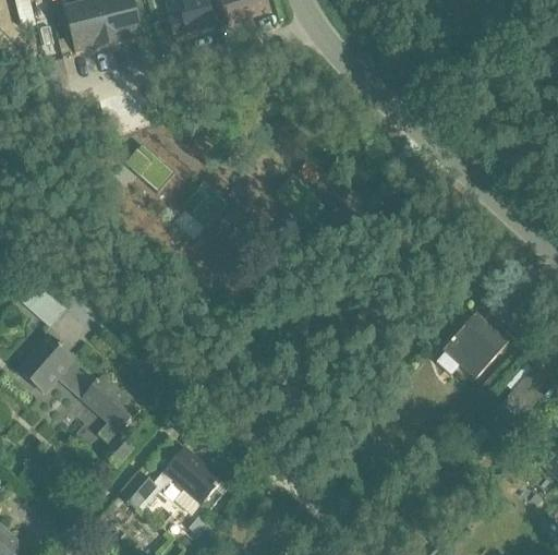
[(94,50),(109,47),(97,0),(81,0),(82,1),(63,7),(75,53),(94,48),(94,50)]
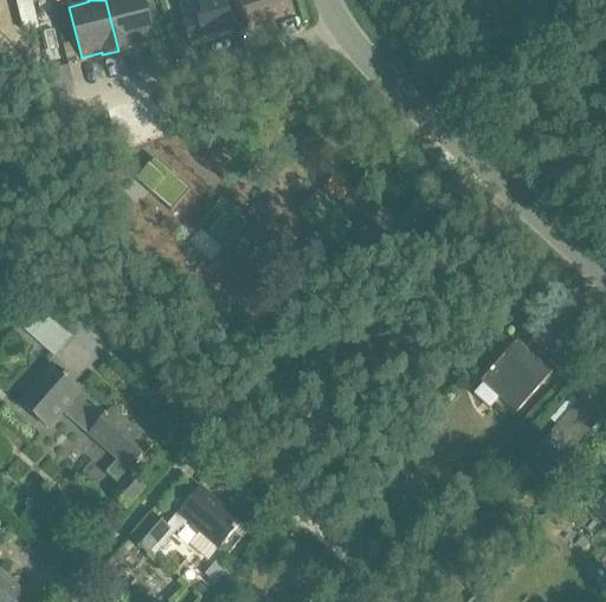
[(105,0),(118,51),(135,46),(135,44),(155,39),(144,0),(105,0)]
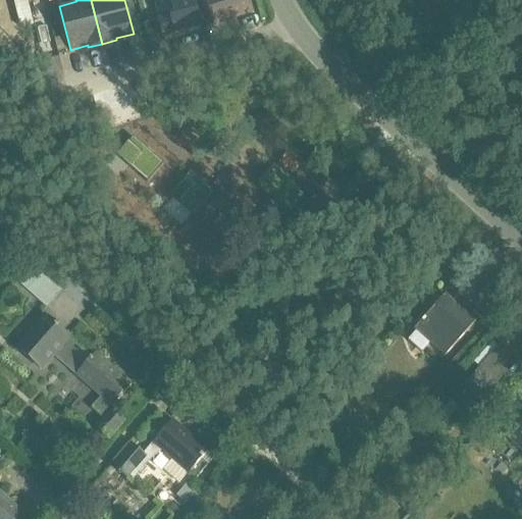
[(201,27),(194,0),(170,0),(173,10),(157,14),(162,36),(201,27)]
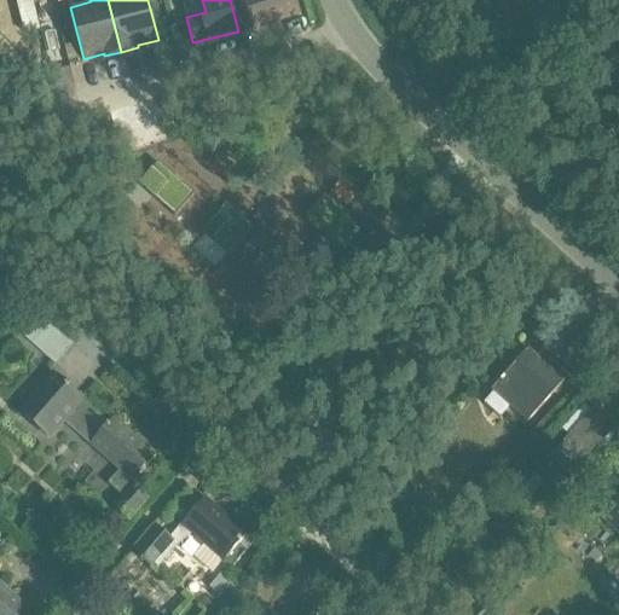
[(243,0),(253,27),(299,12),(295,0),(243,0)]
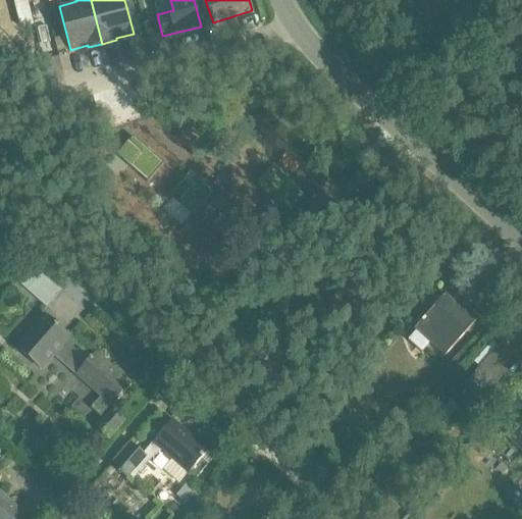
[(158,245),(181,275),(192,267),(168,237),(158,245)]
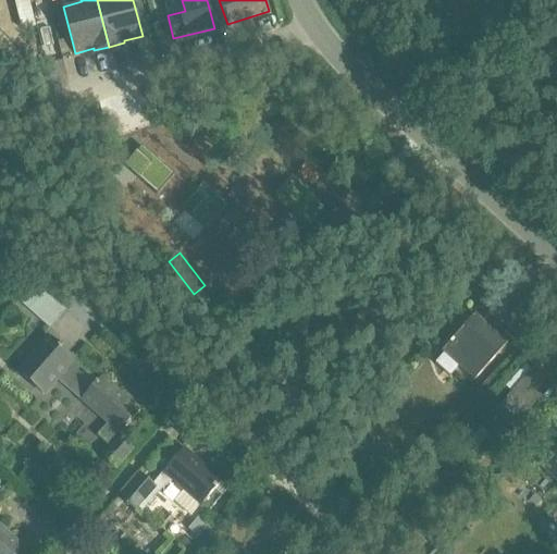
[(17,261),(8,273),(20,283),(29,270),(17,261)]
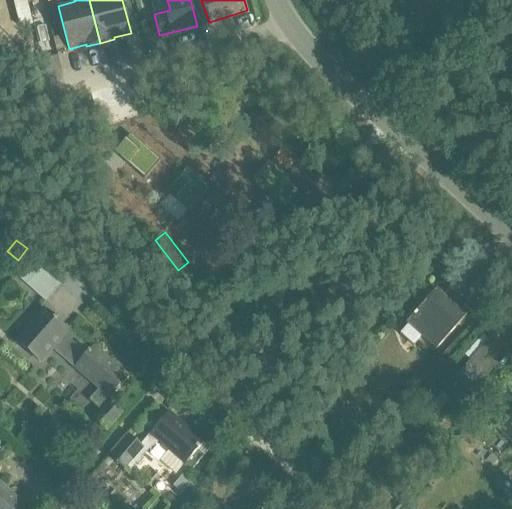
[(11,269),(45,299),(60,282),(26,252),(11,269)]
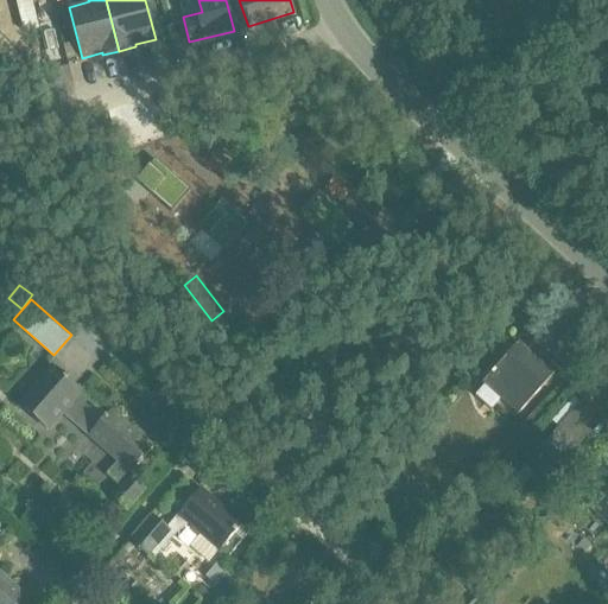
[(491,408),(500,398),(515,412),(551,373),(519,344),(483,383),(474,394),(491,408)]
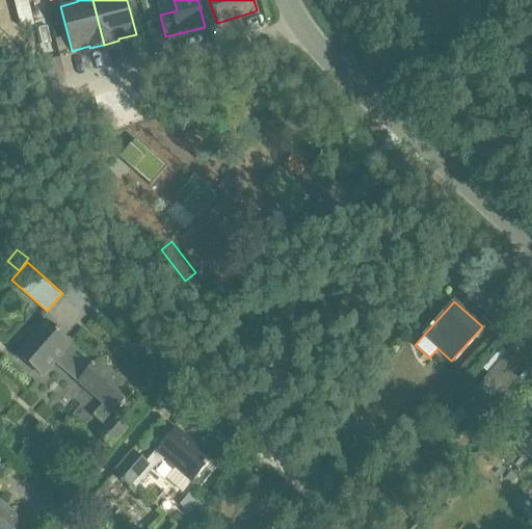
[(70,342),(71,341),(47,319),(17,353),(41,375),(54,360),(70,342)]
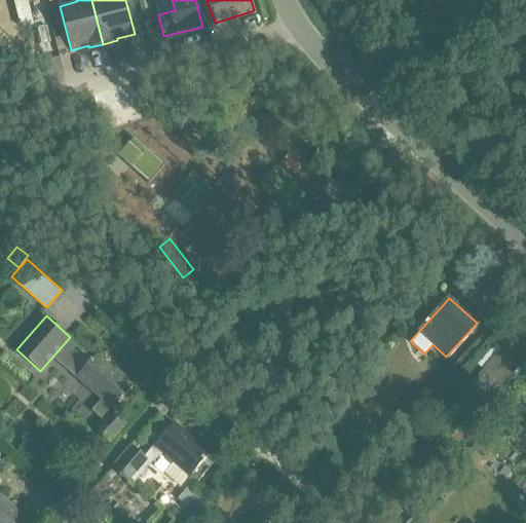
[(96,355),(92,358),(69,338),(53,356),(65,368),(76,376),(75,377),(91,389),(101,399),(91,409),(104,419),(96,428),(110,441),(126,422),(115,412),(118,408),(115,405),(132,385),(96,355)]
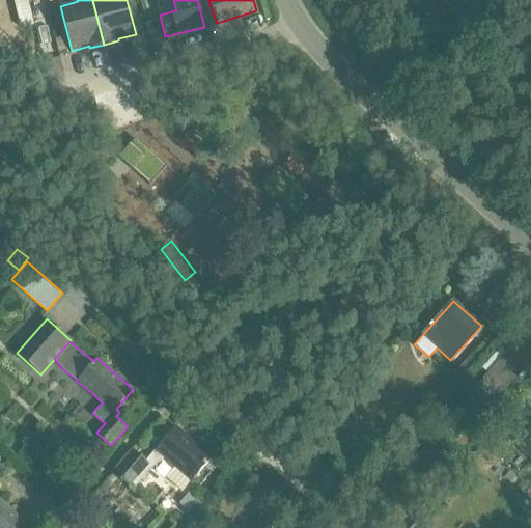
[(509,348),(472,389),(492,408),(529,366),(528,365),(527,365),(510,350),(509,348)]
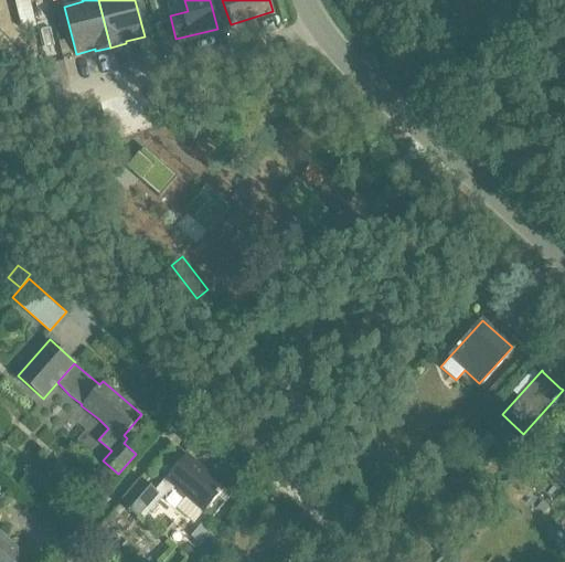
[(564,452),(547,472),(564,487),(564,452)]
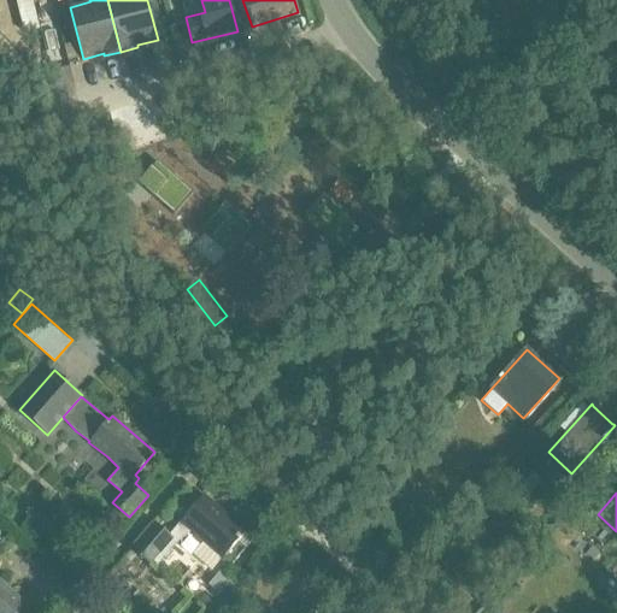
[(224,555),(233,563),(246,547),(239,540),(245,532),(246,531),(203,495),(180,522),(189,530),(203,541),(193,553),(211,569),(221,556),(222,558),(224,555)]
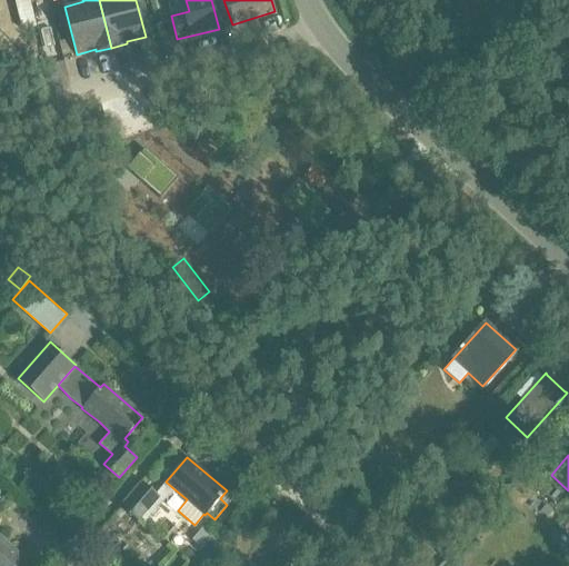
[(143,482),(122,506),(139,520),(141,518),(145,520),(151,512),(153,514),(159,508),(157,506),(165,496),(175,489),(166,482),(156,493),(143,482)]
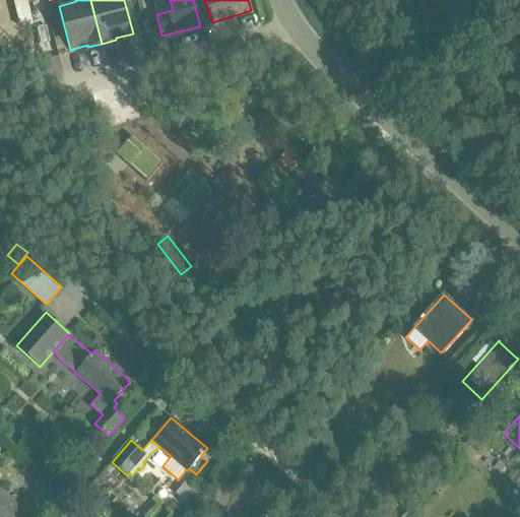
[(207,461),(212,454),(206,449),(201,455),(207,461)]
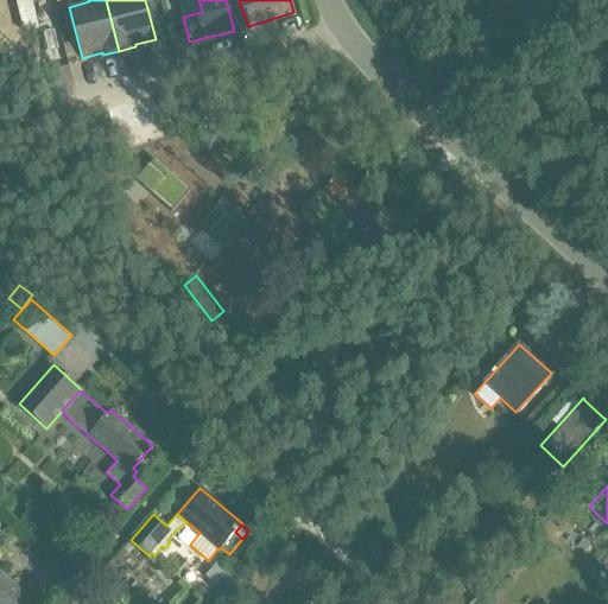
[(0,603),(20,603),(29,596),(0,568),(0,603)]
